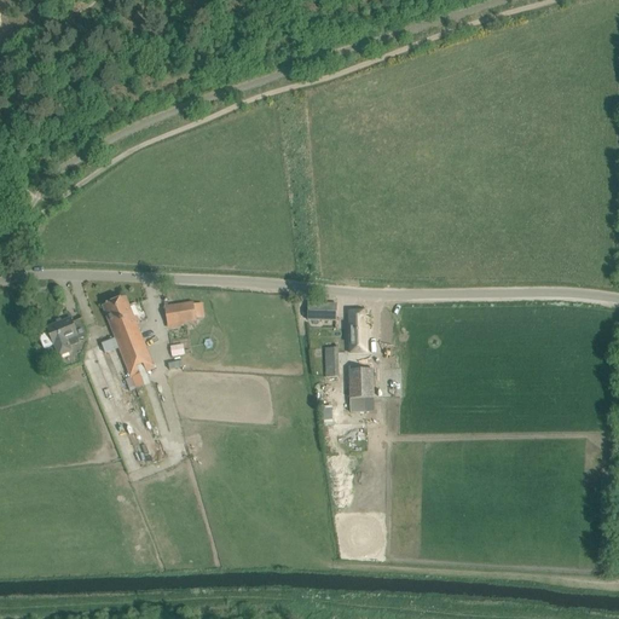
[(150,359),(126,298),(103,306),(127,369),(150,359)]
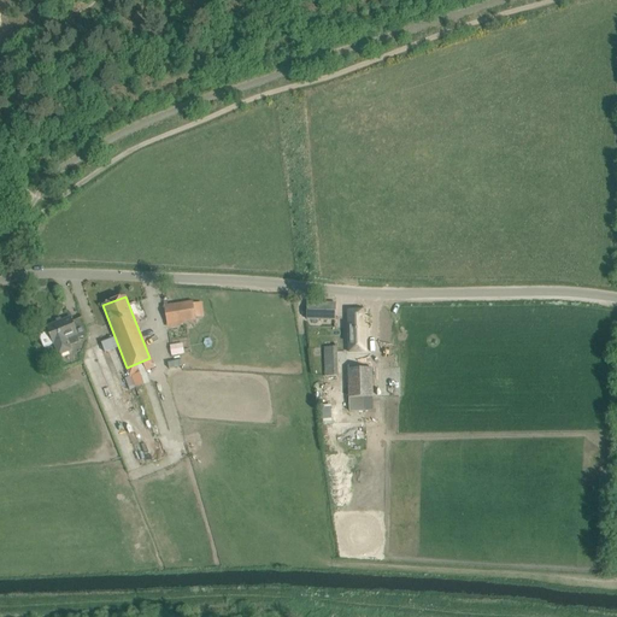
[(166,324),(195,319),(193,303),(164,306),(166,324)]
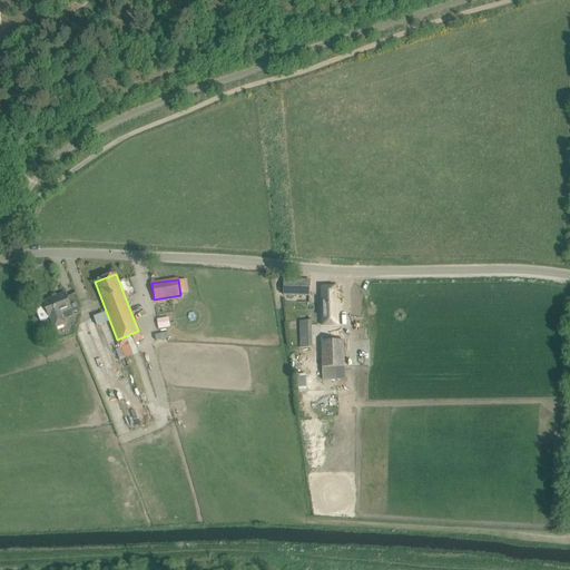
[(310,296),(311,287),(311,281),(284,279),(283,295),(310,296)]
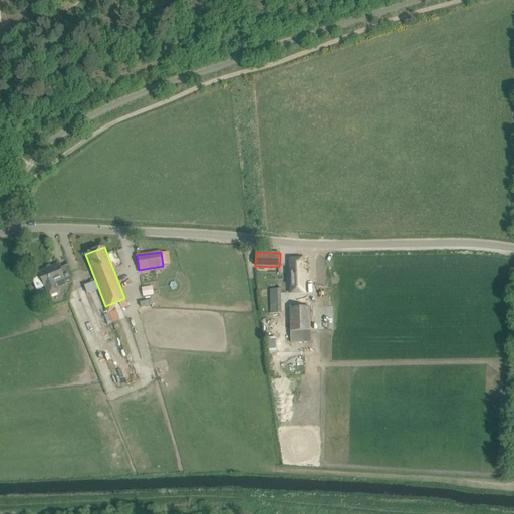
[(289,259),(290,294),(304,293),(304,258),(289,259)]
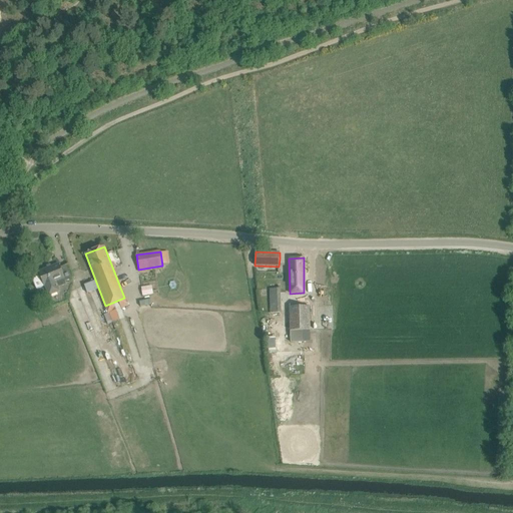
[(72,279),(73,277),(68,265),(60,268),(58,265),(39,272),(40,276),(32,279),(40,299),(61,291),(59,287),(68,283),(67,281),(72,279)]
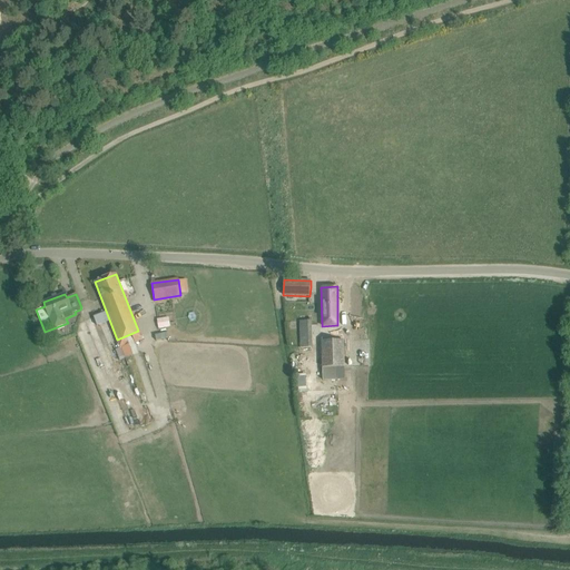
[(311,347),(311,310),(298,310),(300,347),(311,347)]
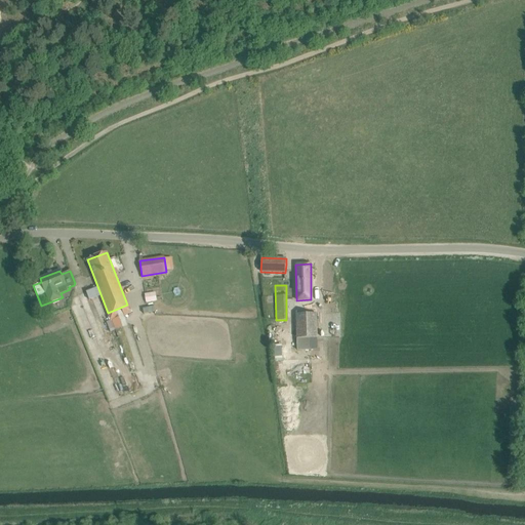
[(146,293),(147,303),(158,300),(156,292),(146,293)]
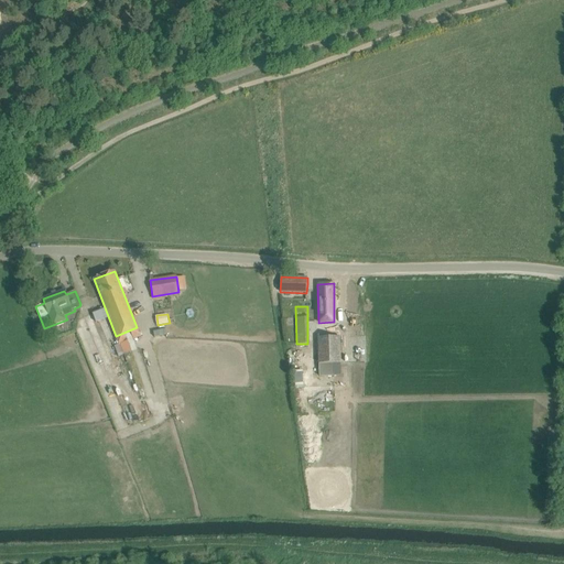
[(340,337),(318,337),(320,377),(334,376),(333,364),(340,364),(340,337)]
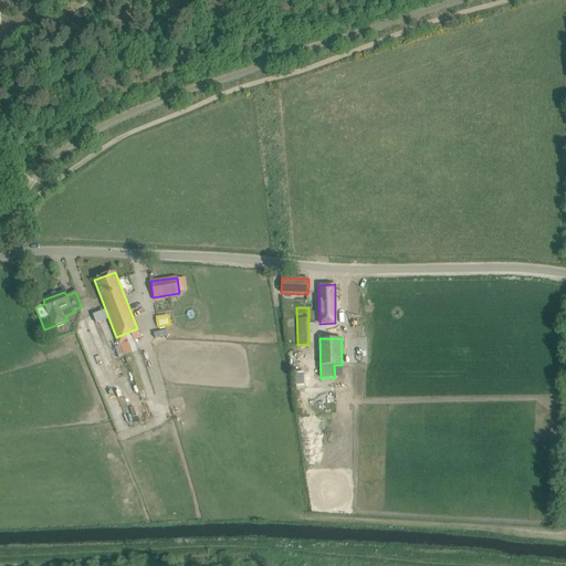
[(128,342),(121,345),(125,356),(133,353),(128,342)]
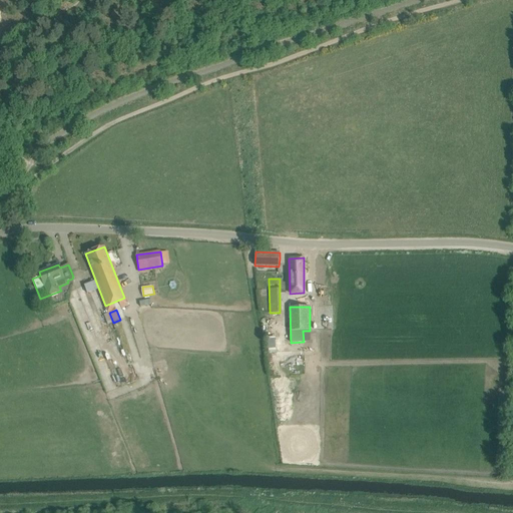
[(277,337),(269,337),(269,352),(277,352),(277,337)]
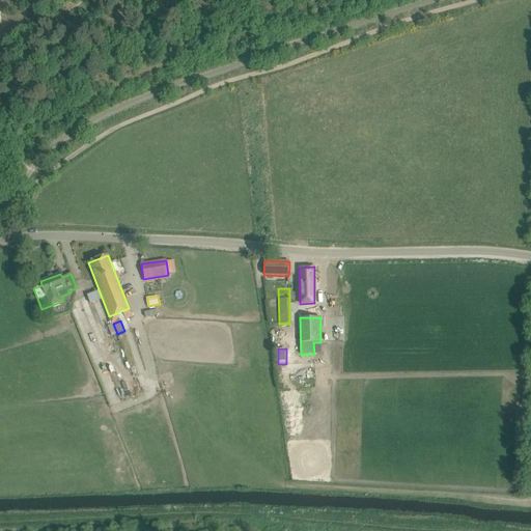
All buildings are outlined.
